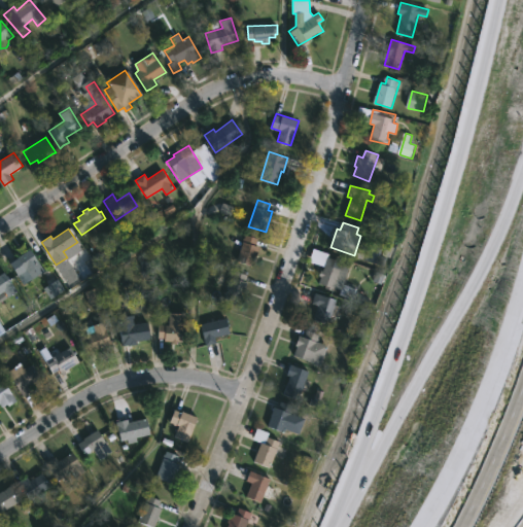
[(257,254),(253,267),(237,261),(246,235),(258,239),(256,245),(259,247),(257,254)]
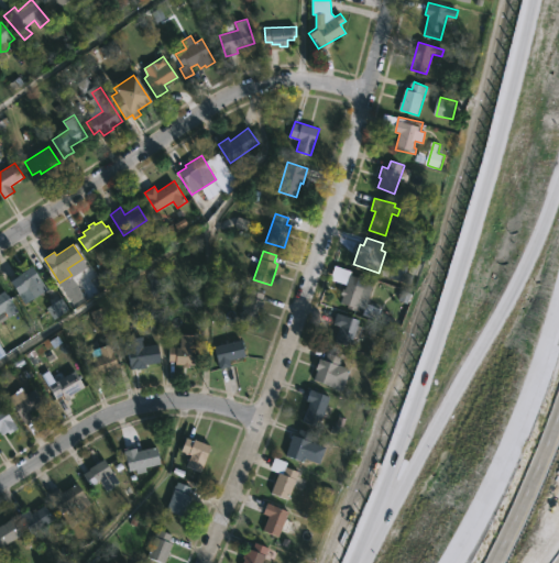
[(46,289),(25,304),(19,294),(17,295),(8,280),(32,266),(46,289)]
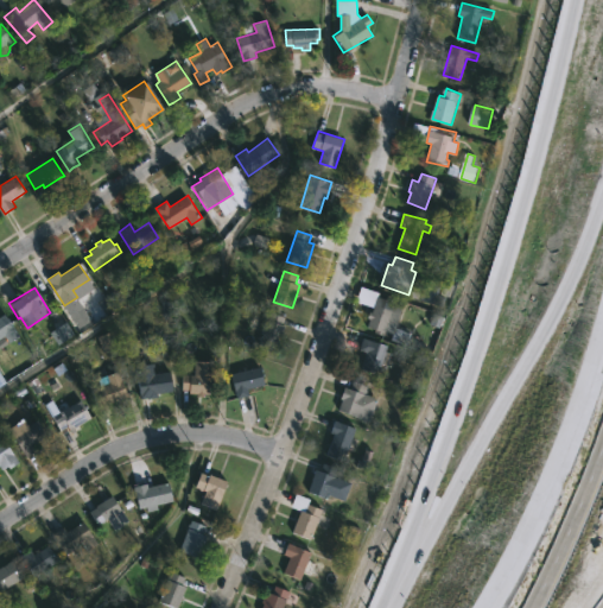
[(383,299),(404,306),(395,328),(411,333),(406,346),(392,341),(393,335),(387,333),(386,336),(375,333),(375,329),(368,327),(370,320),(368,318),(370,312),(373,312),(375,304),(379,305),(381,298),(383,299)]
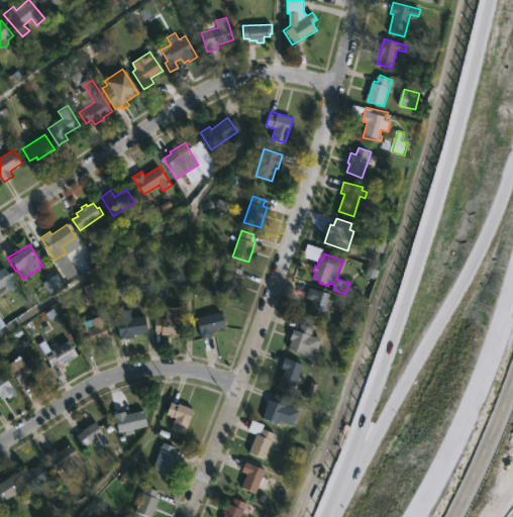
[(242,287),(237,301),(220,294),(230,266),(243,271),(241,276),(244,278),(242,287)]
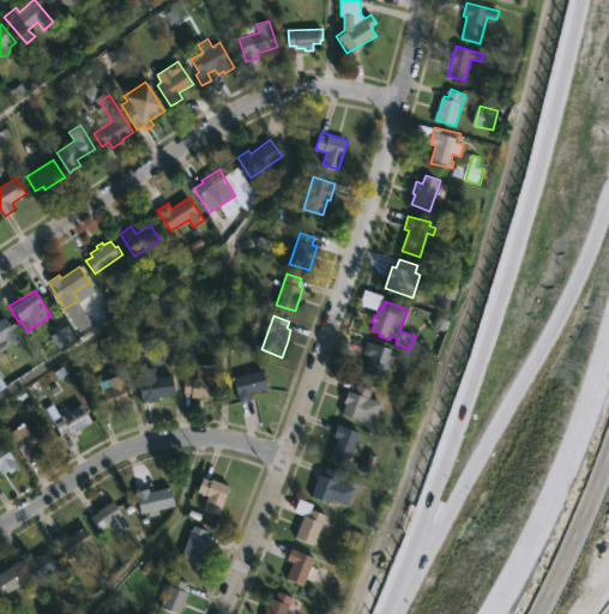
[(0,319),(5,317),(19,339),(0,353),(0,319)]
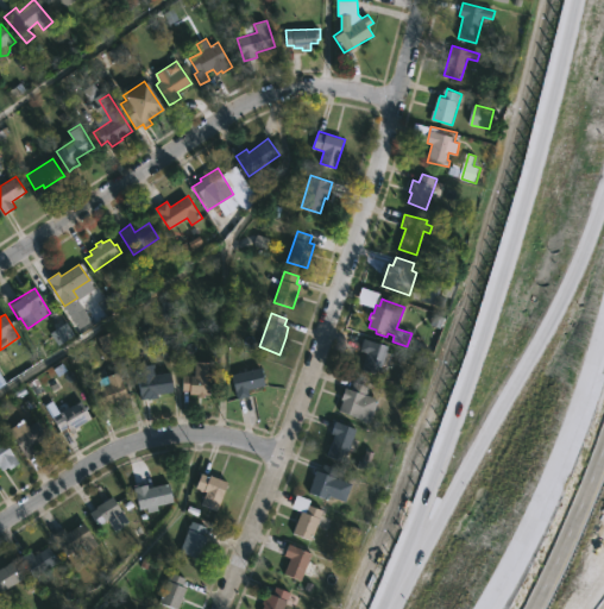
[(54,333),(62,346),(77,336),(70,322),(54,333)]
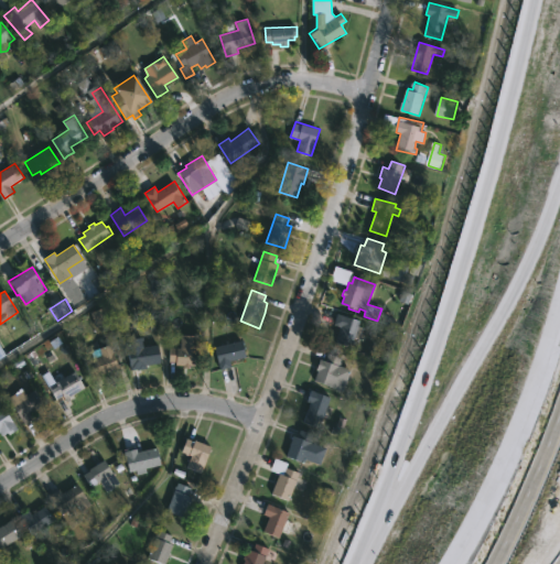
[(115,322),(108,306),(93,313),(99,328),(115,322)]
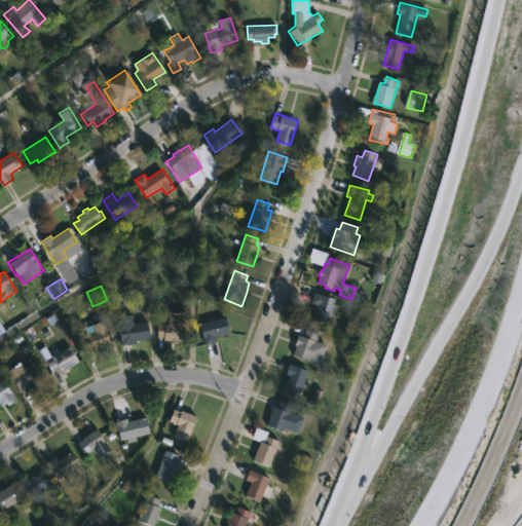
[(338,311),(336,315),(331,314),(328,324),(312,318),(318,305),(311,303),(314,292),(335,299),(334,304),(340,306),(338,311)]
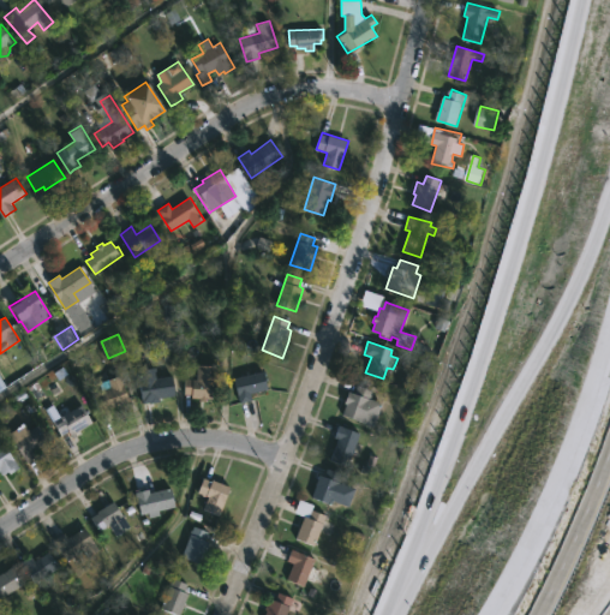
[(221,368),(219,386),(211,384),(210,399),(208,399),(208,401),(201,401),(202,399),(191,398),(191,393),(185,393),(186,378),(197,380),(198,365),(221,368)]
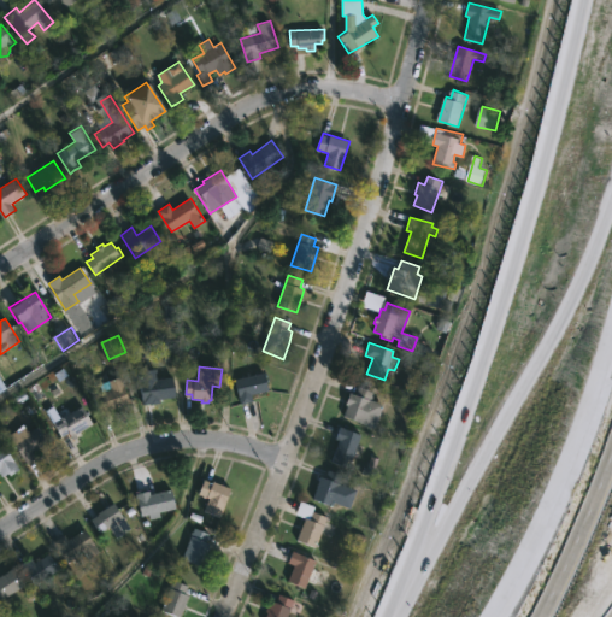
[(157,370),(158,378),(172,377),(174,397),(160,398),(160,404),(141,405),(139,371),(157,370)]
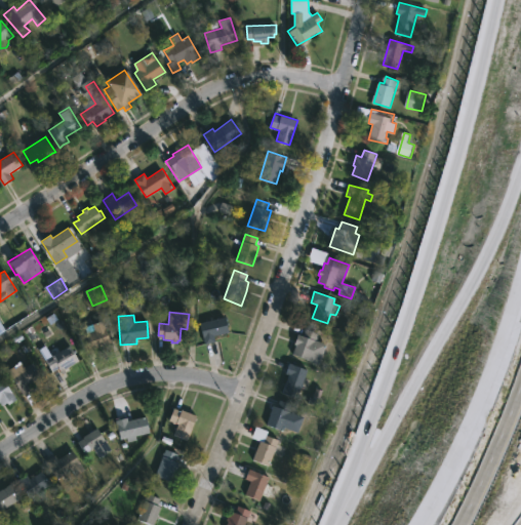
[(209,344),(205,345),(200,323),(225,317),(228,332),(214,335),(216,341),(209,344)]
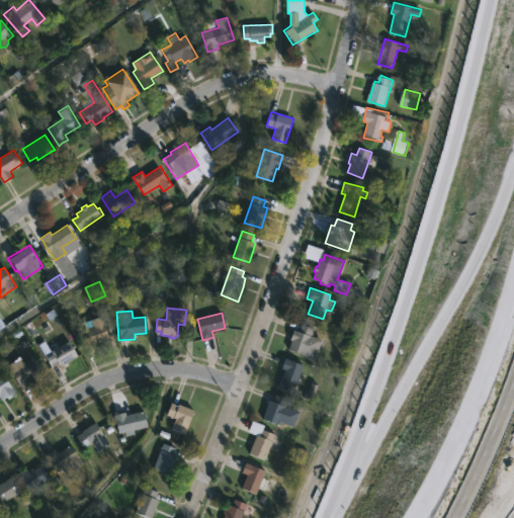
[(90,350),(85,352),(77,332),(86,329),(84,323),(101,316),(109,338),(93,344),(94,348),(90,350)]
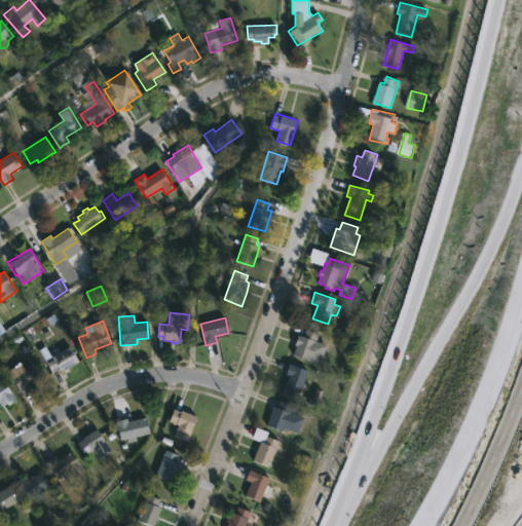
[(319,334),(315,341),(327,345),(319,366),(292,355),(299,335),(303,337),(306,330),(319,334)]
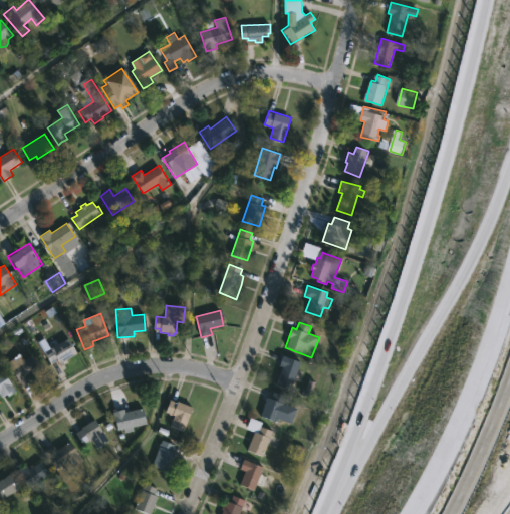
[(77,353),(59,364),(57,360),(51,364),(44,353),(68,338),(77,353)]
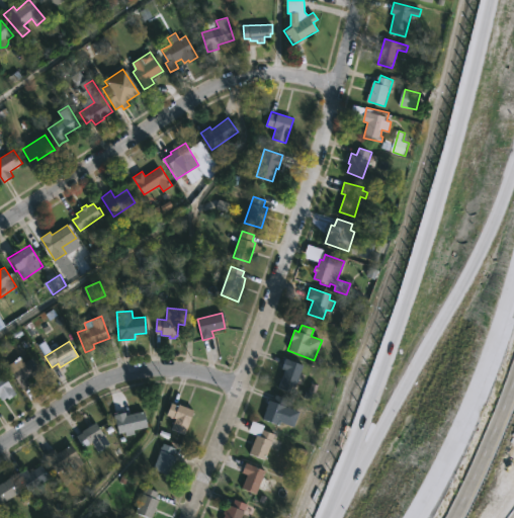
[(20,356),(24,363),(31,357),(40,371),(29,379),(32,383),(23,390),(6,365),(20,356)]
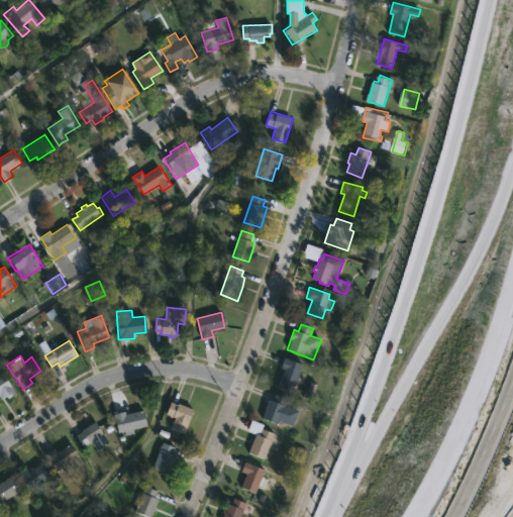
[(298,381),(293,393),(278,387),(284,370),(281,369),(285,357),(304,365),(298,381)]
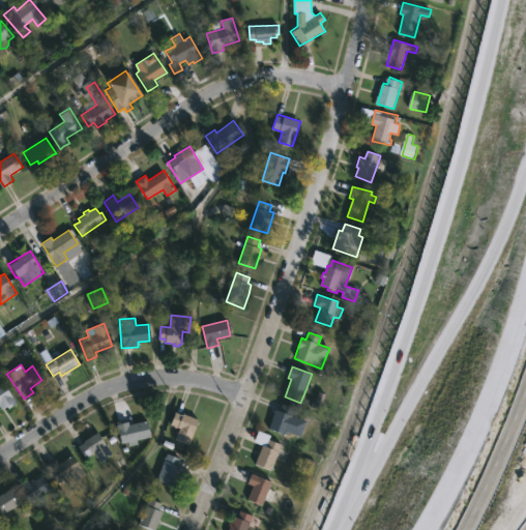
[(0,384),(2,383),(16,404),(8,409),(6,406),(2,409),(0,406),(0,384)]
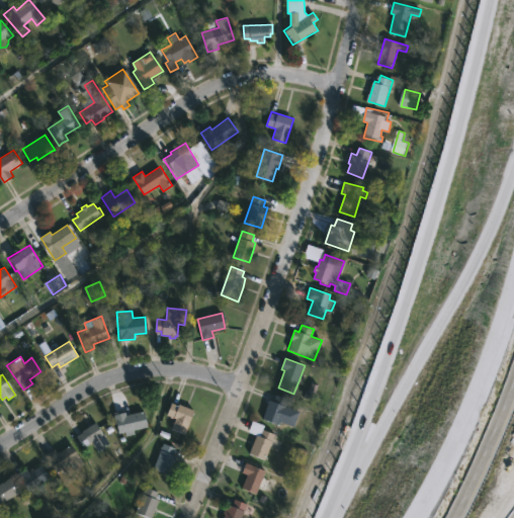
[(293,401),(292,405),(288,404),(286,408),(301,413),(294,428),(280,423),(279,425),(263,419),(269,400),(273,402),(276,395),(293,401)]
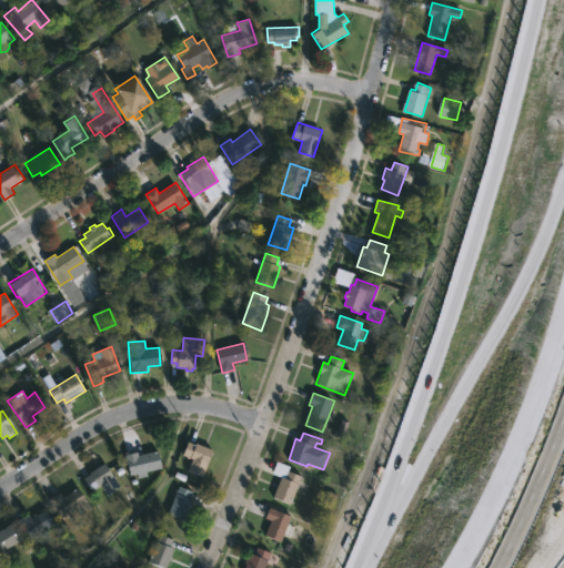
[(193,444),(195,445),(197,443),(212,449),(201,477),(188,470),(192,459),(182,455),(188,442),(193,444)]
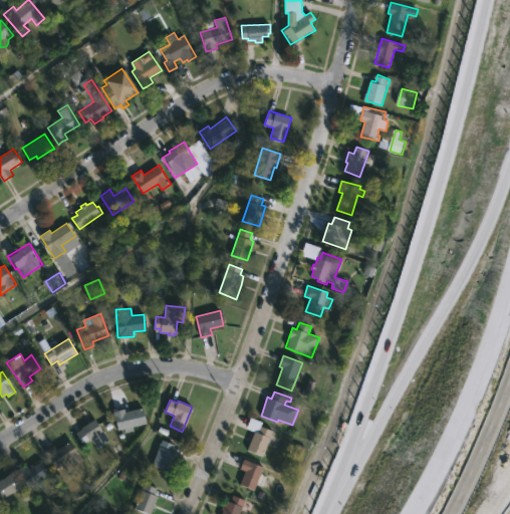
[(144,408),(147,424),(113,431),(110,413),(111,412),(111,410),(124,409),(124,412),(144,408)]
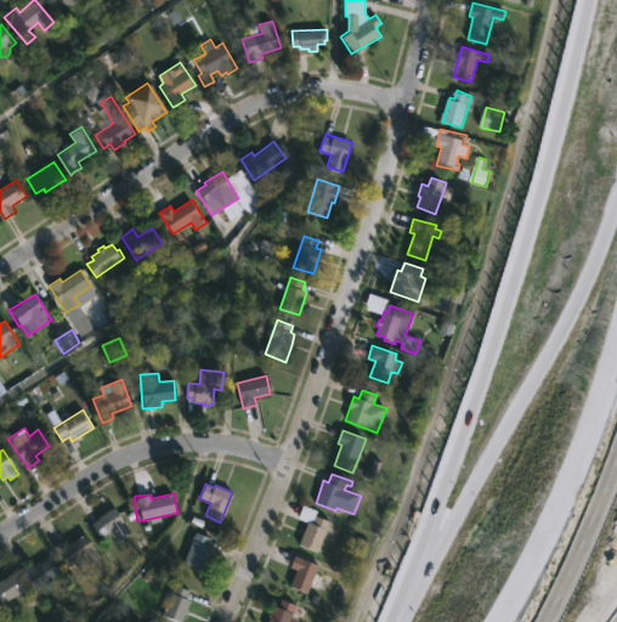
[(324,536),(318,552),(300,544),(309,522),(299,519),(304,505),(318,512),(317,515),(330,520),(324,536)]
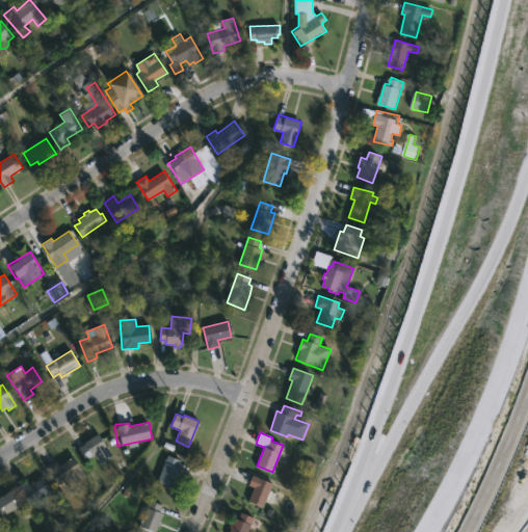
[(98,434),(113,456),(102,464),(95,454),(87,459),(79,448),(98,434)]
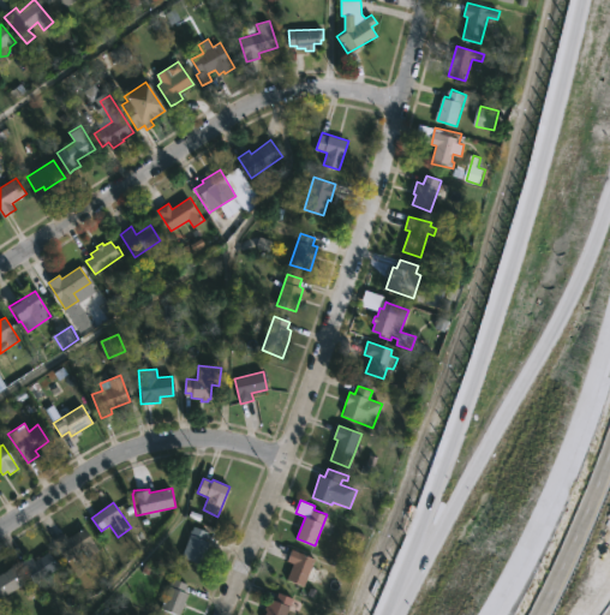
[(83,526),(91,537),(94,535),(103,548),(89,559),(83,550),(67,561),(53,541),(64,533),(67,538),(83,526)]
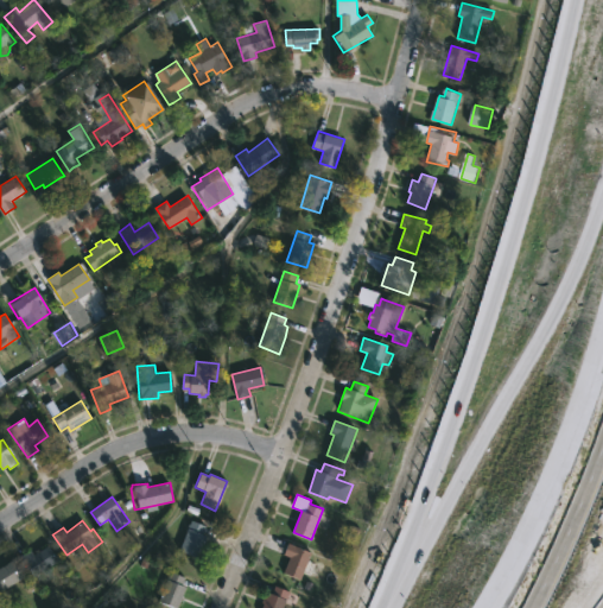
[(207,537),(198,559),(179,551),(191,520),(207,526),(203,534),(207,537)]
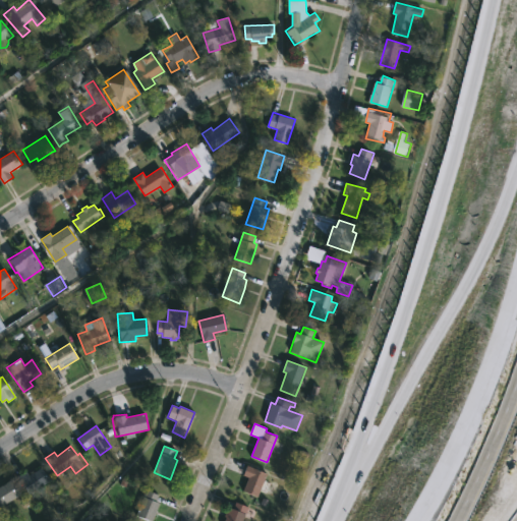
[(263,487),(259,498),(243,491),(249,477),(243,475),(247,465),(268,474),(263,487)]
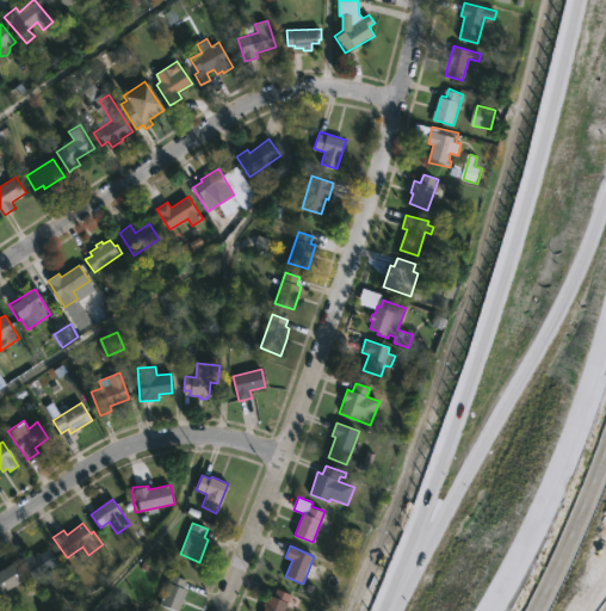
[(47,549),(57,563),(35,580),(19,559),(29,551),(35,559),(47,549)]
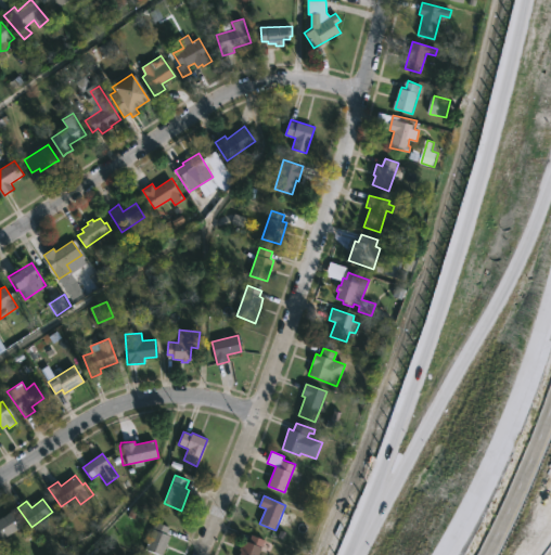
[(0,518),(13,511),(23,526),(0,541),(0,518)]
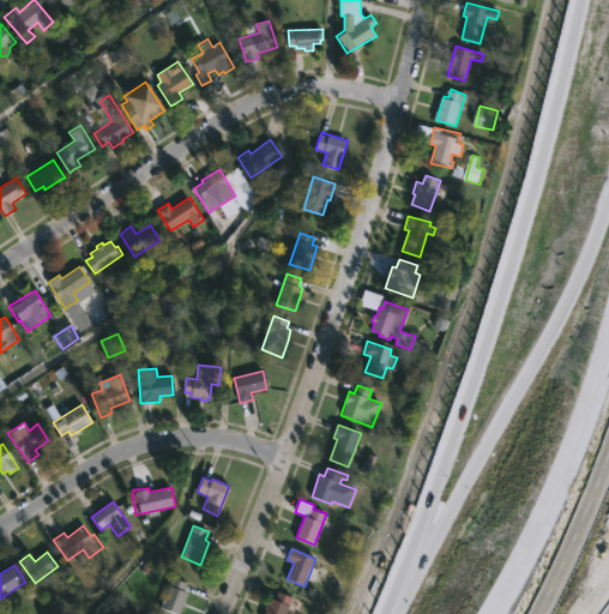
[(184,605),(179,613),(175,613),(161,608),(172,578),(187,583),(184,591),(188,593),(184,605)]
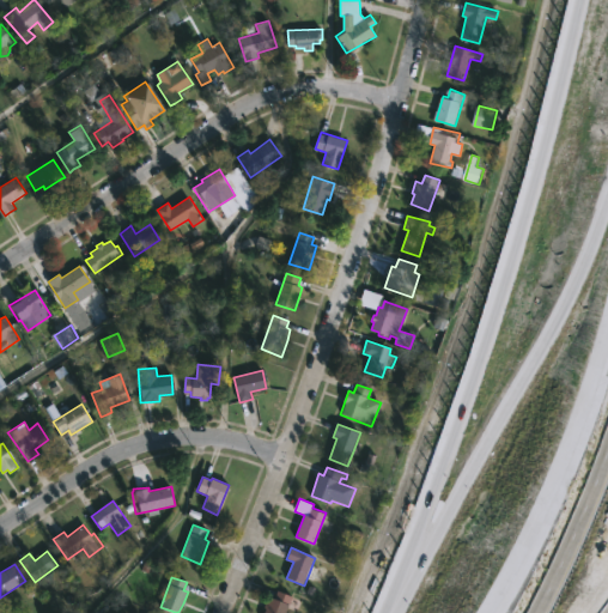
[(293,596),(286,612),(260,612),(268,598),(274,600),(278,590),(293,596)]
